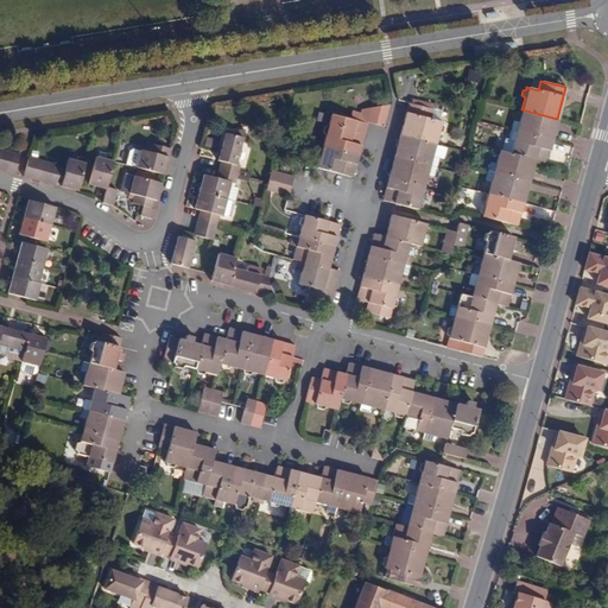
[(407,103),(399,135),(434,145),(439,124),(442,122),(443,118),(441,115),(442,113),(407,103)]
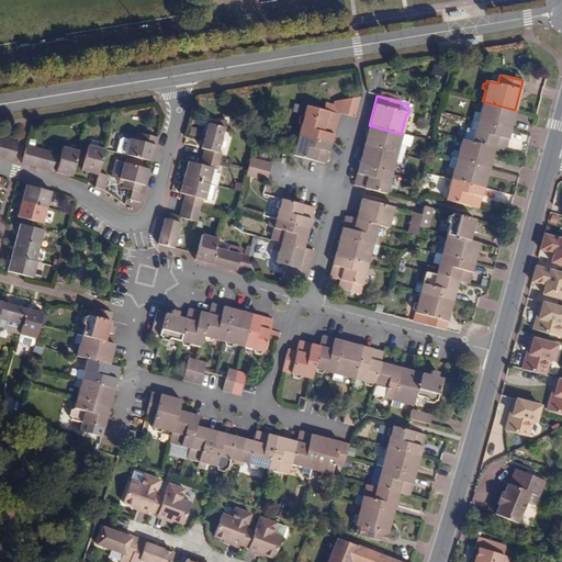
[(337,113),(353,117),(359,97),(340,100),(337,113)]
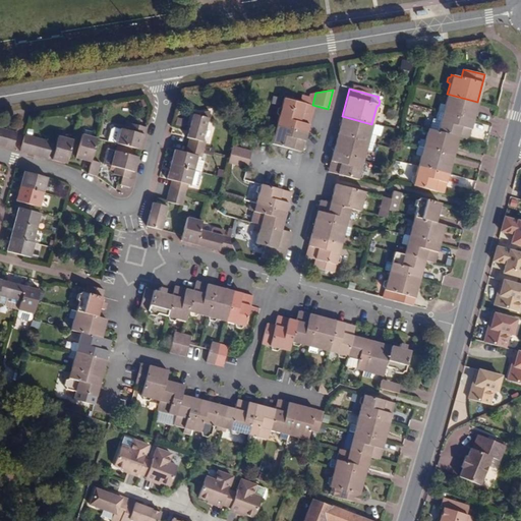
[(303,103),(312,106),(312,105),(315,93),(308,94),(307,97),(300,96),(299,102),(303,103)]
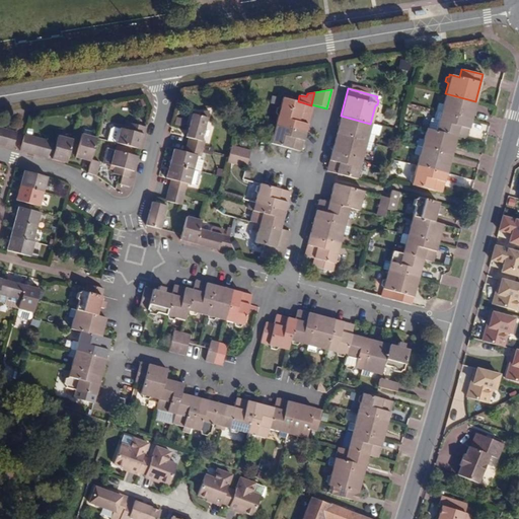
[(470,121),(475,101),(445,93),(442,103),(437,102),(434,110),(470,121)]
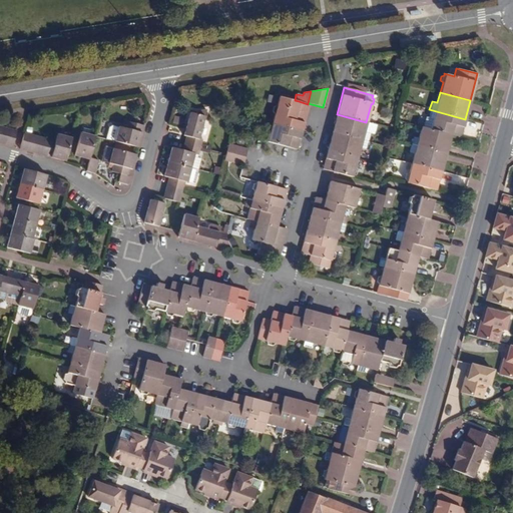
[(270,121),(300,129),(308,104),(299,101),(295,100),(280,96),(277,105),(274,104),(274,106),(271,108),(269,113),(271,115),(270,121)]
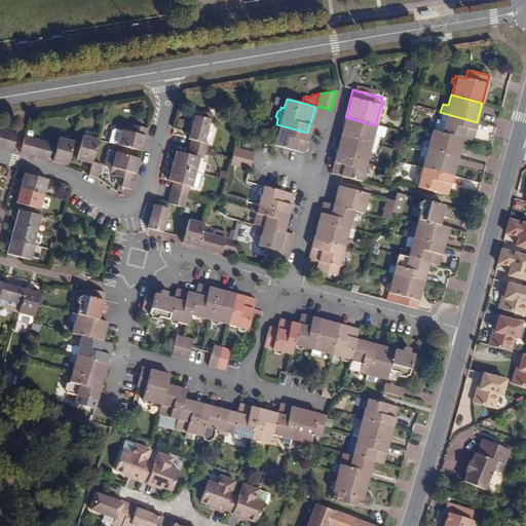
[(189,147),(204,151),(207,145),(203,144),(212,112),(202,114),(201,117),(195,115),(188,140),(190,141),(189,147)]
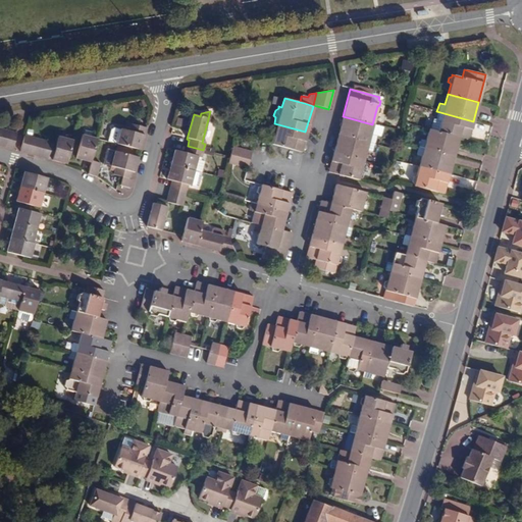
[(468,141),(473,121),(436,111),(431,131),(458,138),(468,141)]
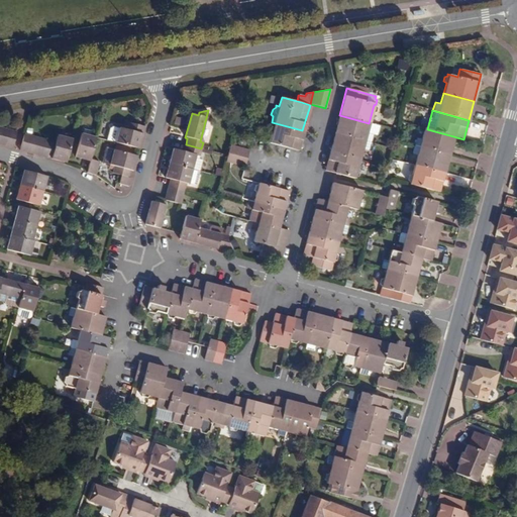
[(366,133),(369,123),(339,115),(334,133),(369,142),(371,134),(366,133)]
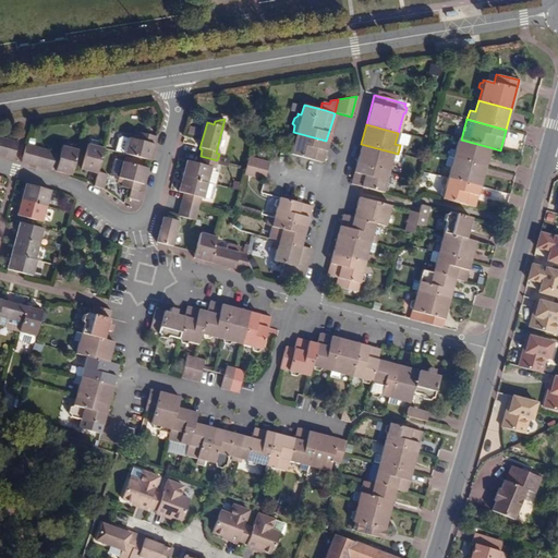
[(185,135),(196,138),(198,129),(187,125),(185,135)]
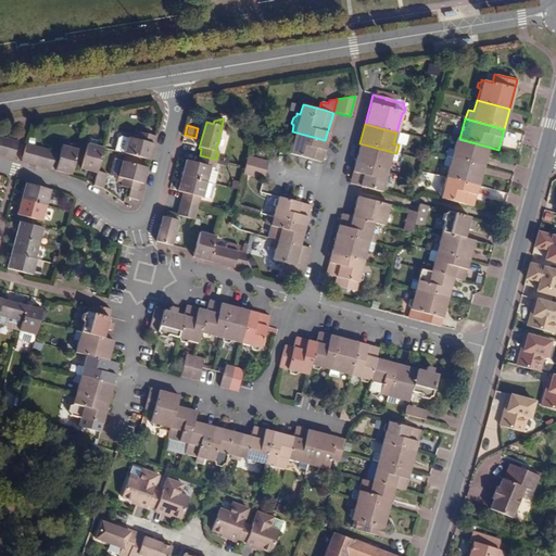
[(125,153),(149,160),(154,136),(139,131),(136,141),(128,138),(125,153)]
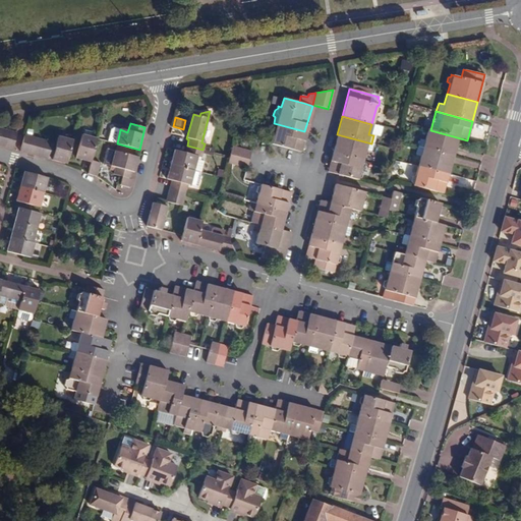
[(299,151),(304,131),(274,123),(271,132),(269,132),(267,137),(269,139),(268,142),(299,151)]
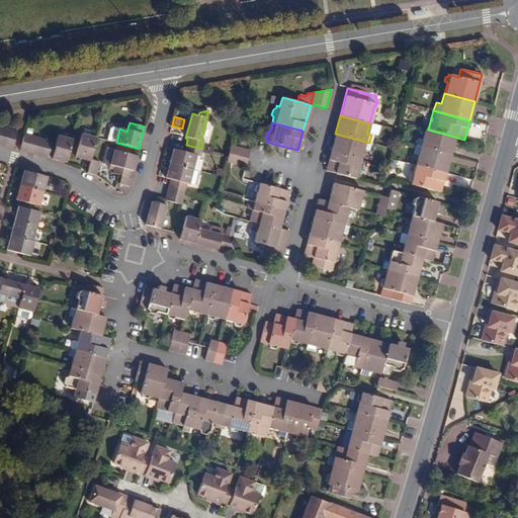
[(1,127),(0,133),(0,144),(4,146),(8,130),(1,127)]
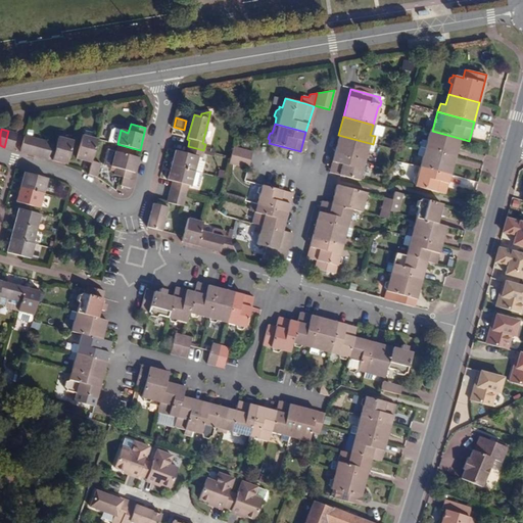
[(421,138),(419,147),(454,157),(459,138),(432,131),(429,130),(427,140),(421,138)]
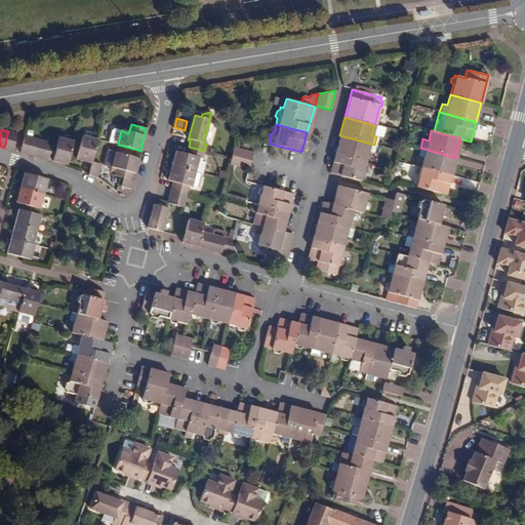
[(8,131),(4,148),(11,150),(15,133),(8,131)]
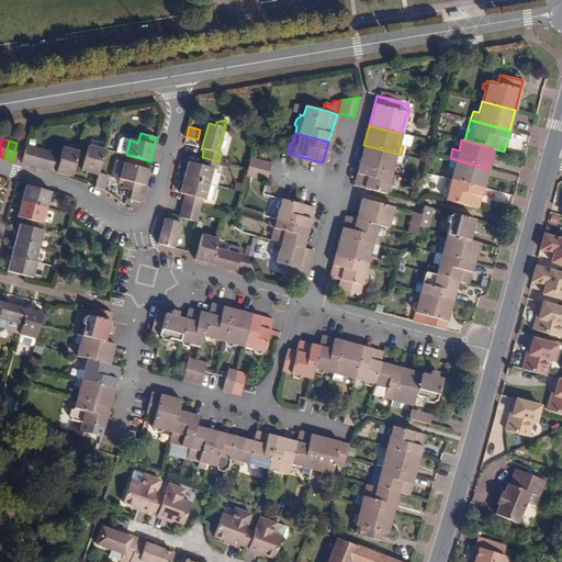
[(30,165),(34,147),(25,145),(21,163),(30,165)]
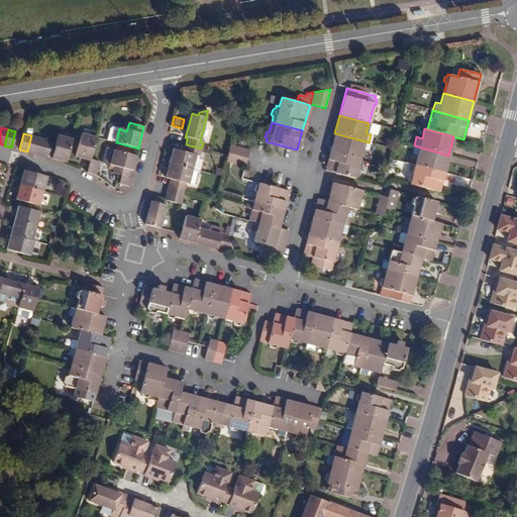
[(90,162),(88,168),(87,173),(95,175),(99,161),(91,159),(96,137),(81,133),(75,158),(90,162)]
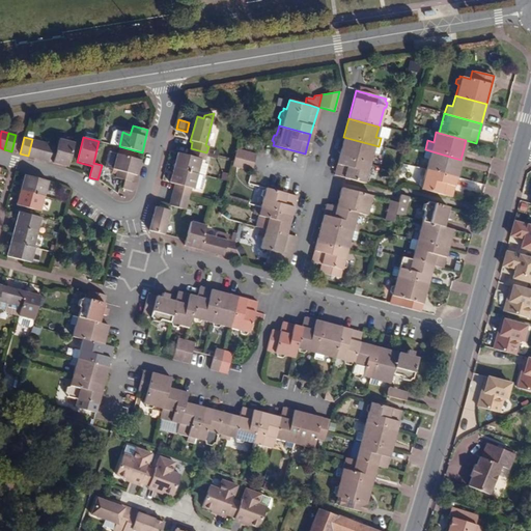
[(338,157),(368,165),(370,154),(376,155),(379,146),(343,137),(338,157)]
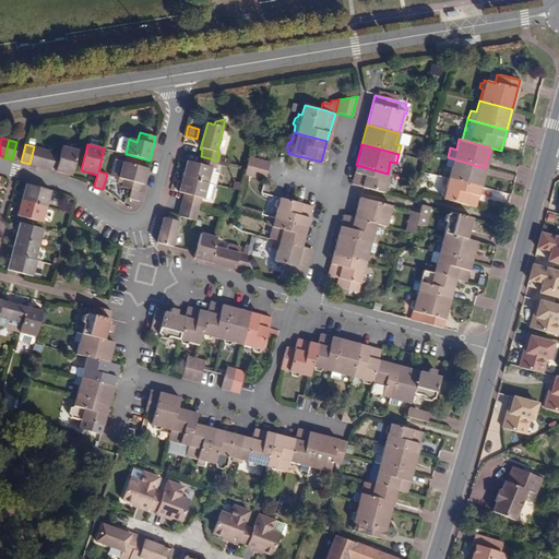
[(36,166),(40,149),(34,146),(30,164),(36,166)]
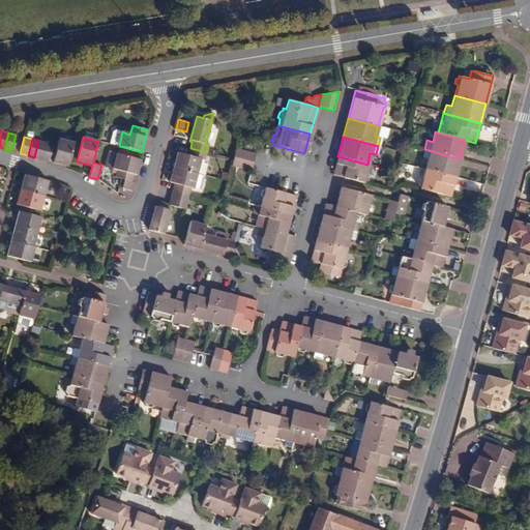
[(46,143),(41,158),(46,160),(67,166),(74,143),(58,139),(57,146),(46,143)]
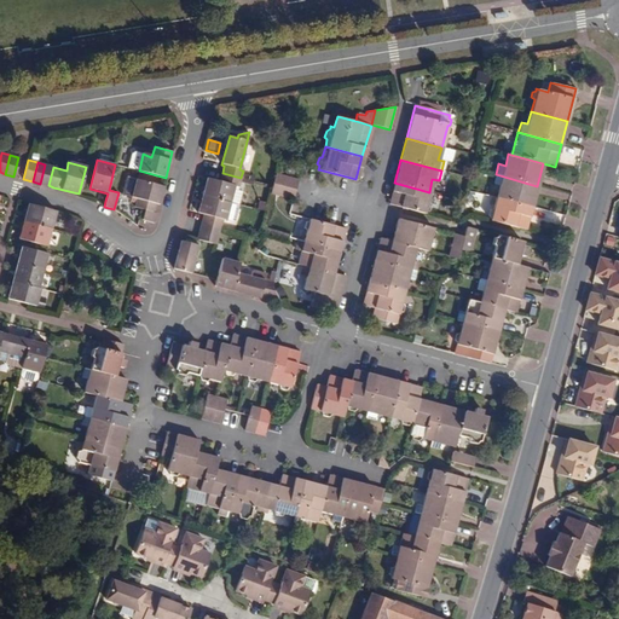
[(40,184),(48,185),(53,167),(45,165),(40,184)]
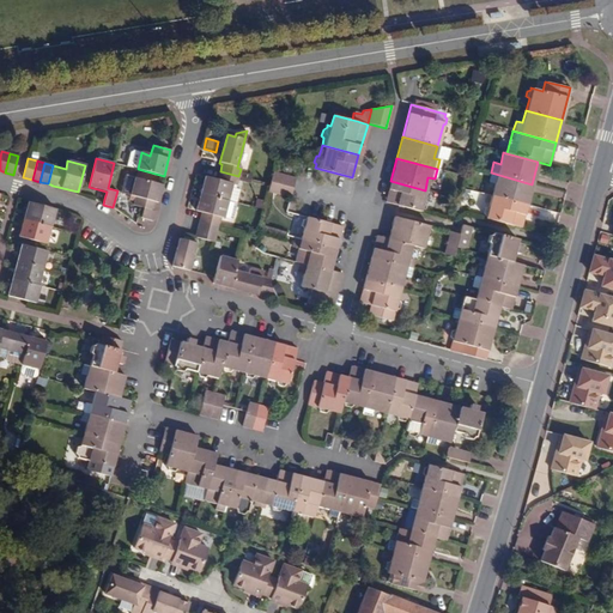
[(236,186),(238,176),(220,171),(218,180),(205,176),(201,194),(228,200),(232,184),(236,186)]
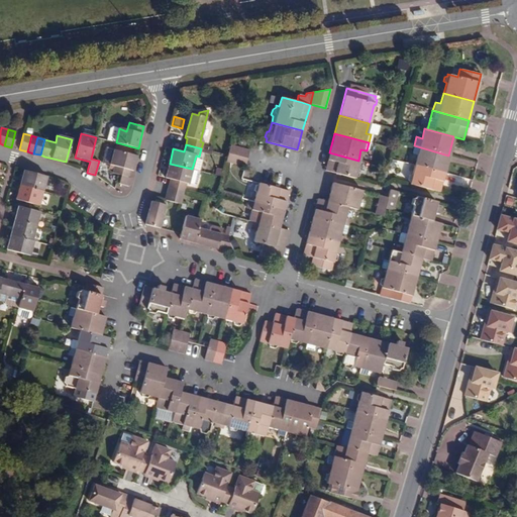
[(226,152),(245,158),(248,149),(229,144),(226,152)]
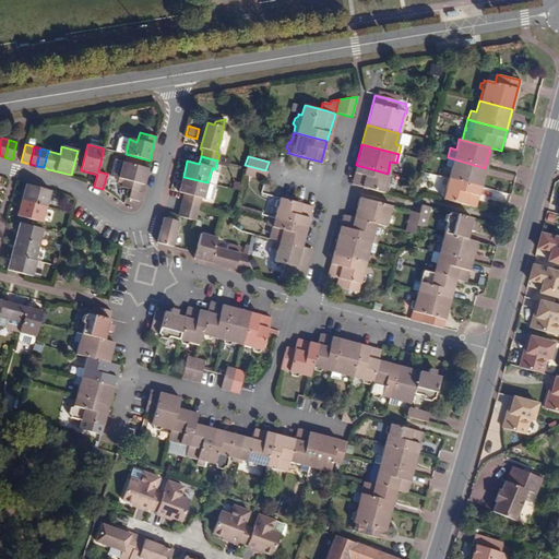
[(479,187),(485,168),(448,157),(444,167),(451,169),(448,179),(479,187)]
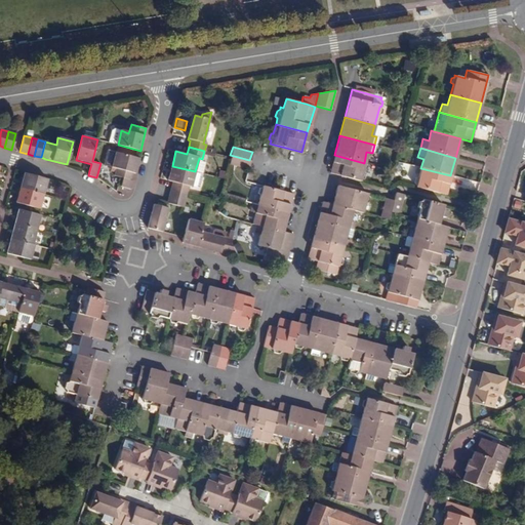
[(114,175),(124,177),(129,178),(131,171),(134,172),(138,158),(116,153),(112,166),(116,167),(114,175)]
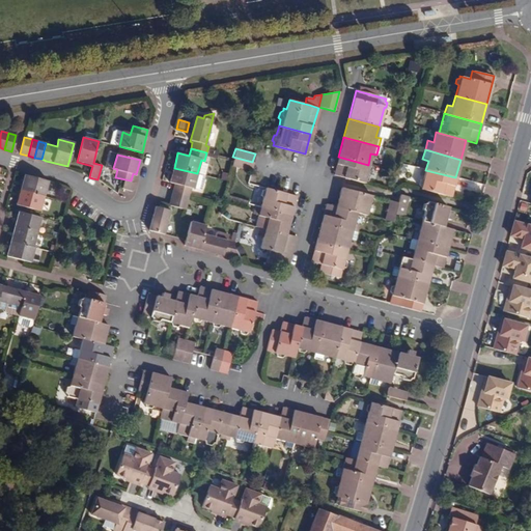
[(250,171),(252,162),(232,157),(232,160),(230,166),(250,171)]
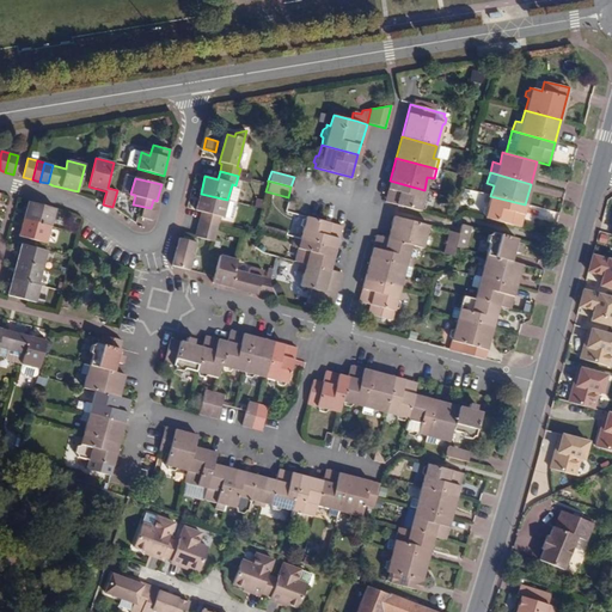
[(424,190),(390,181),(384,203),(418,212),(420,210),(423,209),(423,204),(421,202),(424,190)]
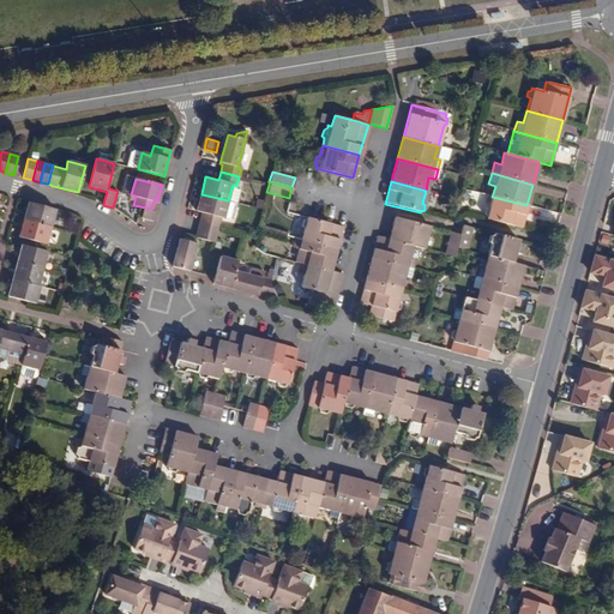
[(233,185),(228,200),(238,203),(241,190),(236,188),(236,186),(233,185)]
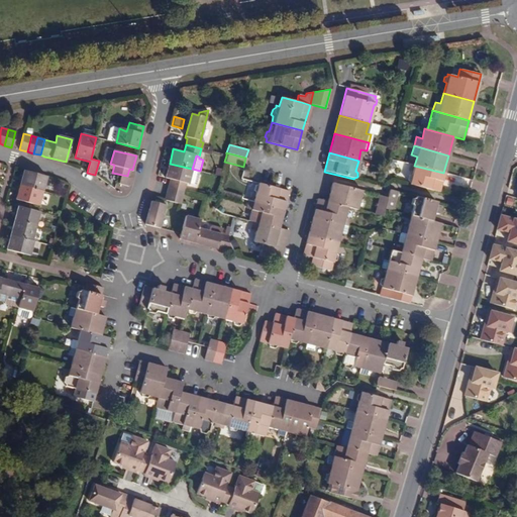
[(170,181),(169,187),(184,191),(185,185),(188,185),(190,181),(191,175),(192,169),(170,164),(165,179),(170,181)]
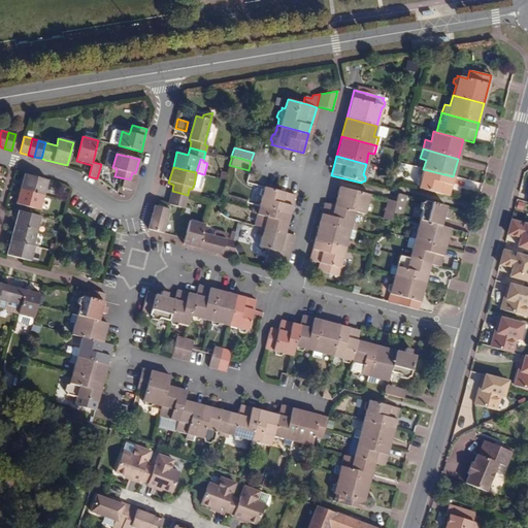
[(448,196),(453,176),(423,169),(421,176),(418,178),(417,185),(419,187),(418,189),(448,196)]
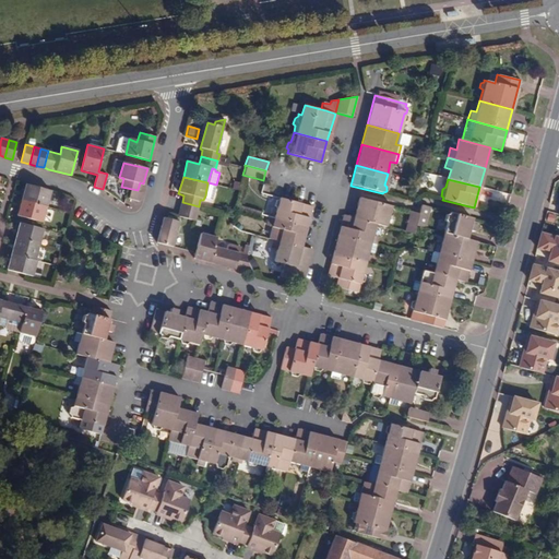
[(22,200),(47,206),(51,191),(26,185),(22,200)]
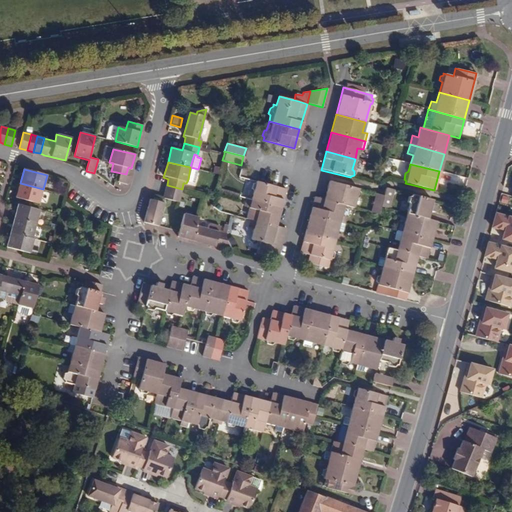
[(126,174),(121,173),(118,182),(127,184),(129,175),(126,174)]
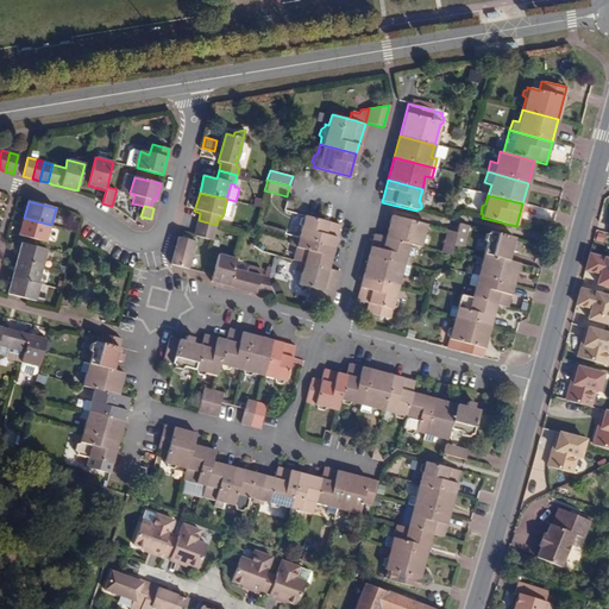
[(295,238),(332,248),(338,225),(301,215),(301,218),(297,219),(296,224),(299,225),(295,238)]
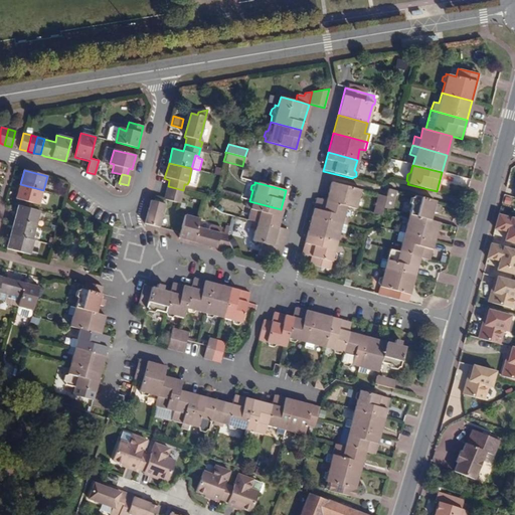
[(330,182),(326,201),(346,206),(354,209),(357,200),(360,199),(361,195),(359,193),(360,190),(330,182)]
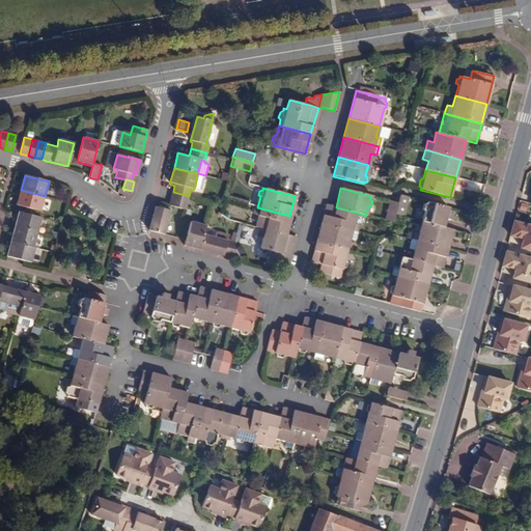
[(42,212),(45,196),(21,190),(17,205),(42,212)]
